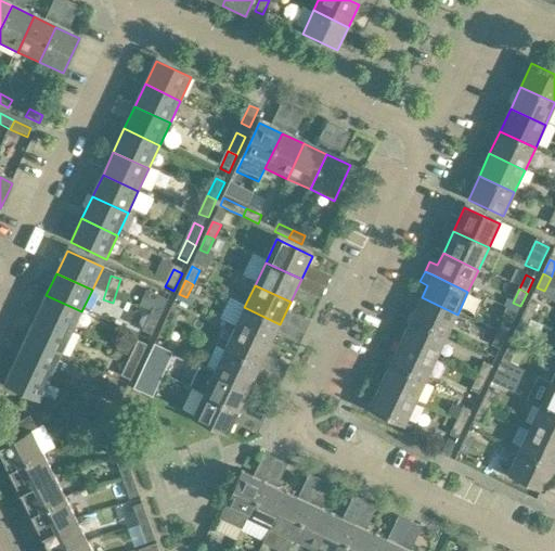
[(72,334),(81,311),(46,295),(36,318),(72,334)]
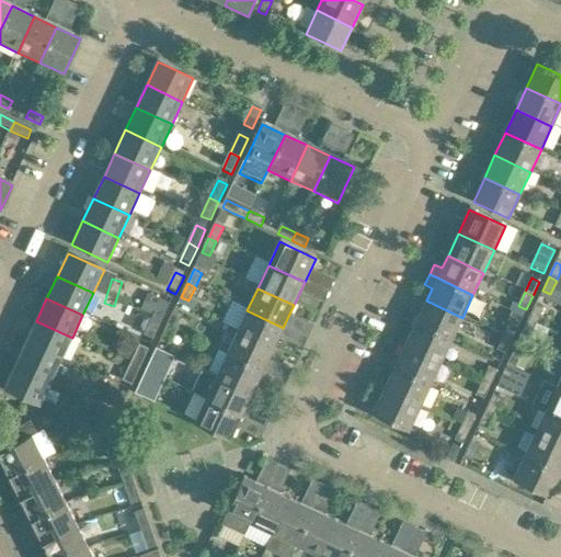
[(451,340),(462,318),(426,300),(415,324),(451,340)]
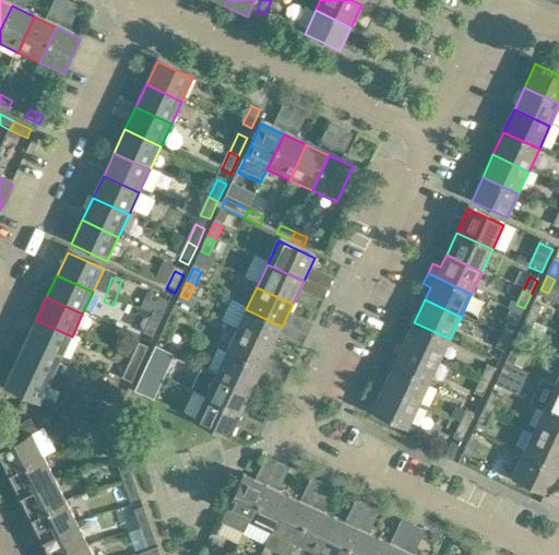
[(161,323),(169,306),(159,302),(152,319),(161,323)]
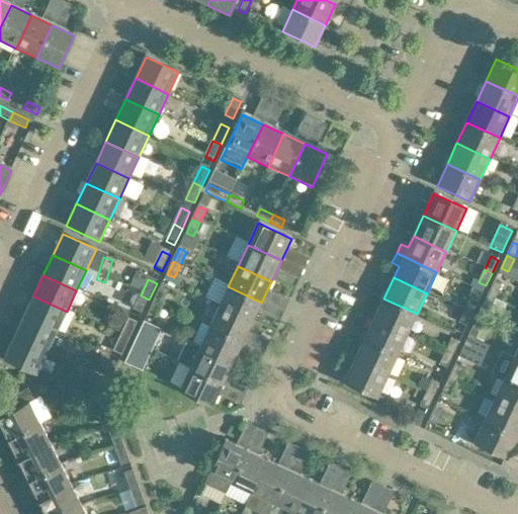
[(501,287),(494,284),(488,296),(495,301),(501,287)]
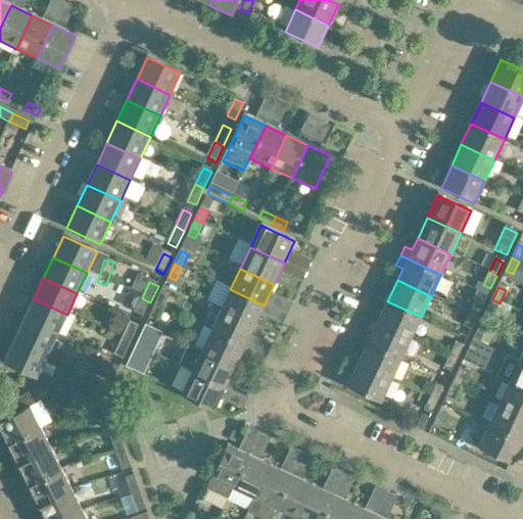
[(253,326),(264,305),(230,289),(221,311),(253,326)]
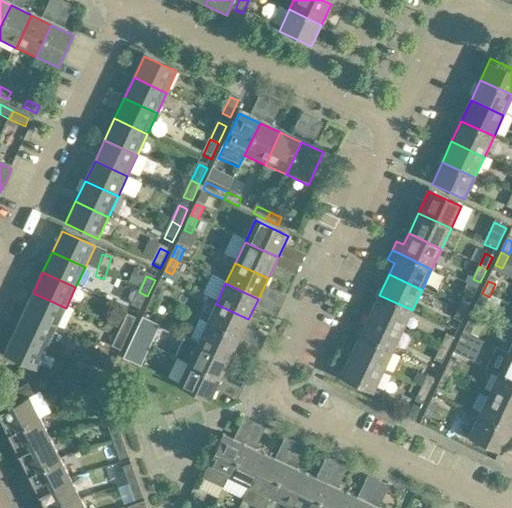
[(464,298),(460,307),(467,311),(473,298),(476,291),(466,286),(462,296),(464,298)]
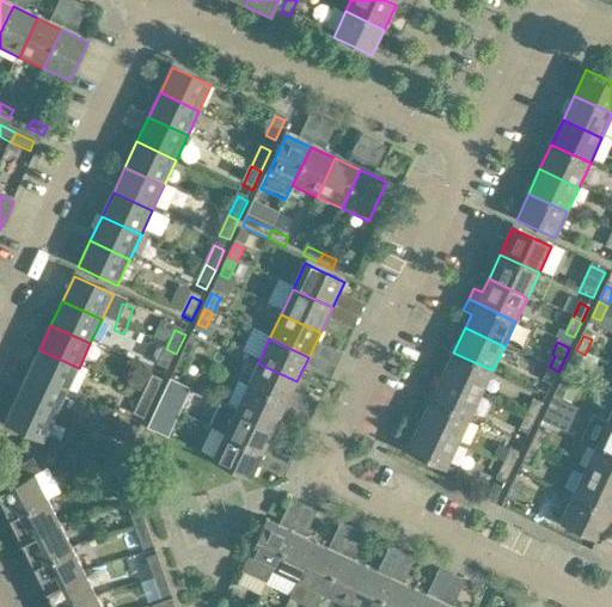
[(196,347),(188,343),(181,357),(189,362),(196,347)]
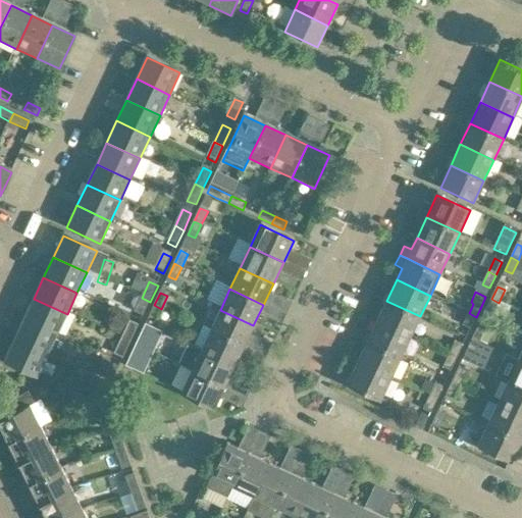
[(150,302),(142,298),(134,315),(142,319),(150,302)]
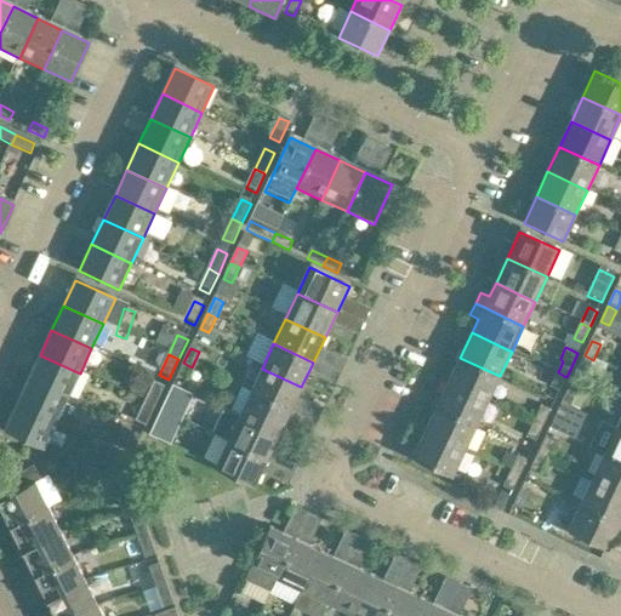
[(68,399),(80,374),(40,355),(28,381),(68,399)]
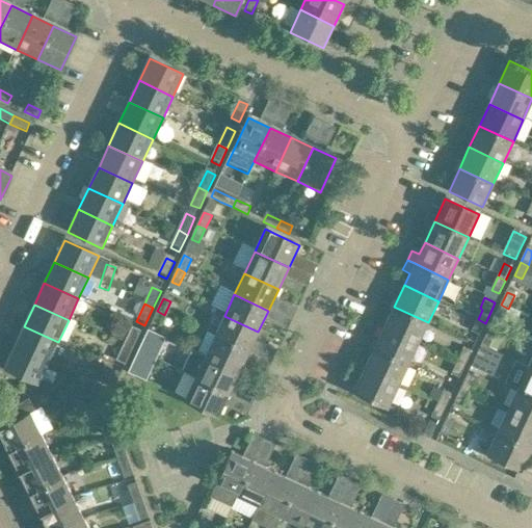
[(502,321),(508,309),(501,305),(495,318),(502,321)]
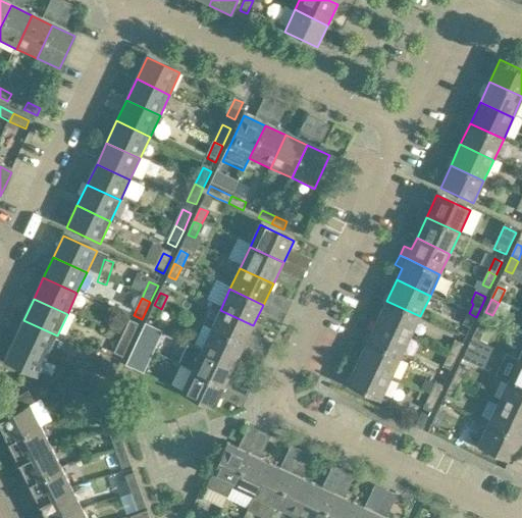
[(410,338),(420,316),(386,301),(377,322),(410,338)]
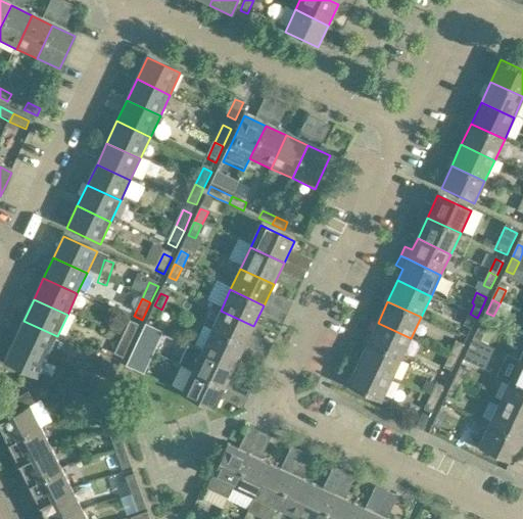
[(156,322),(161,310),(154,305),(148,319),(156,322)]
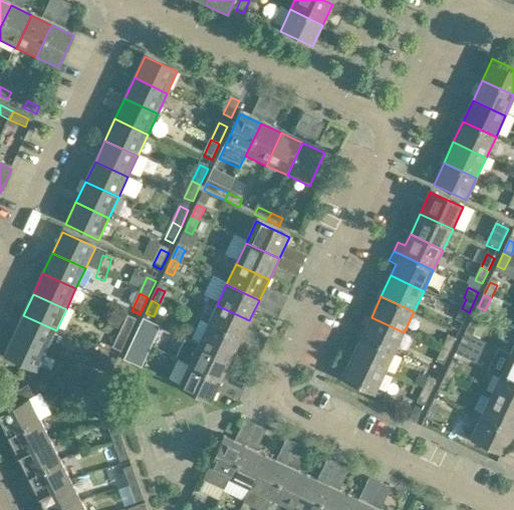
[(240,341),(249,320),(217,305),(207,325),(240,341)]
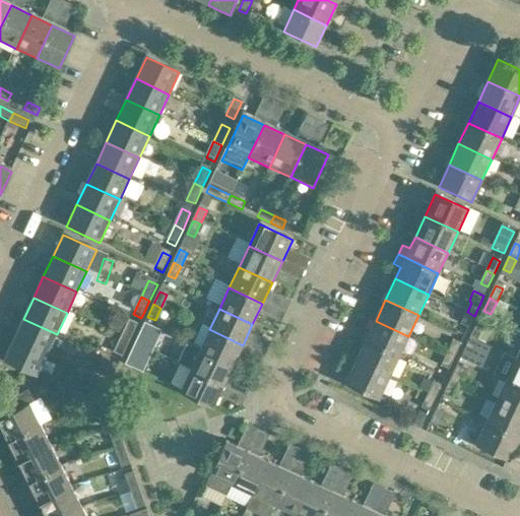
[(468,329),(474,316),(467,312),(461,325),(468,329)]
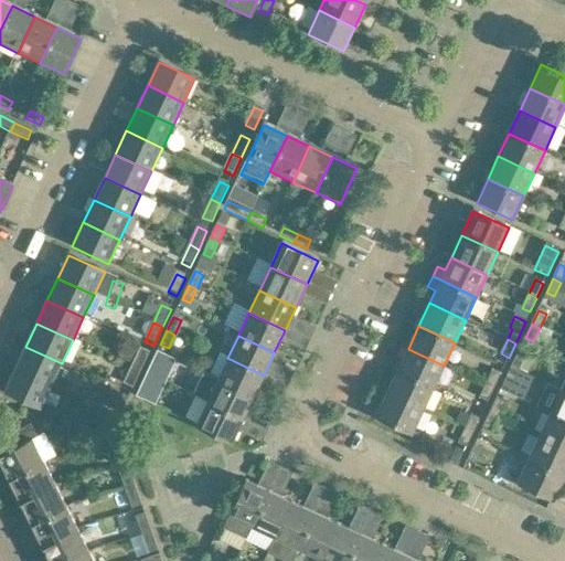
[(51,387),(62,363),(25,347),(14,369),(51,387)]
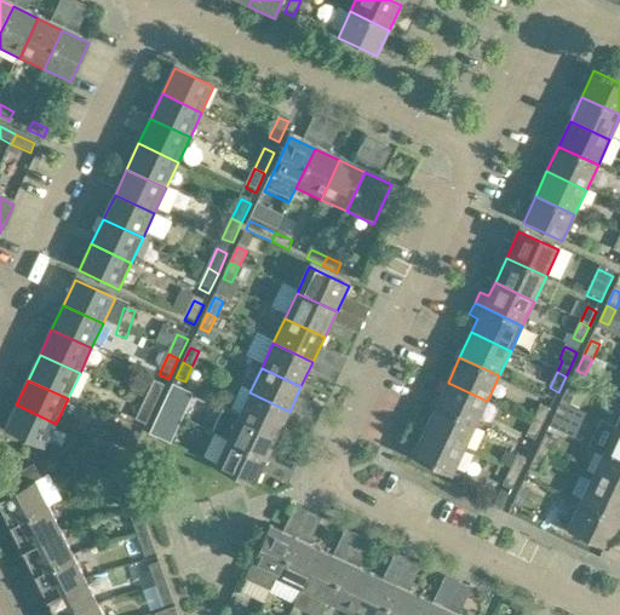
[(475,426),(487,401),(448,383),(436,407),(475,426)]
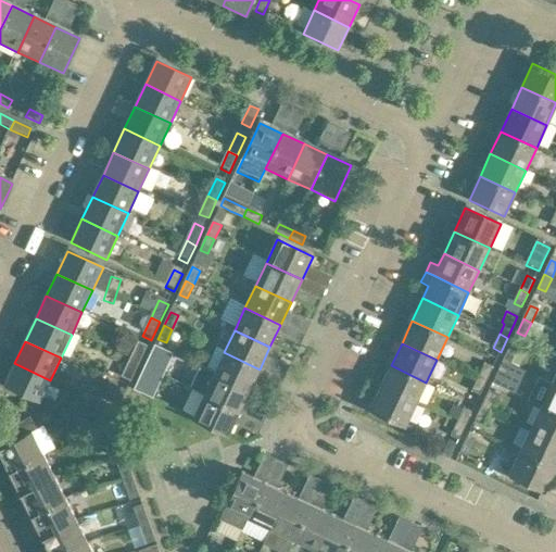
[(139,367),(147,350),(138,346),(129,363),(139,367)]
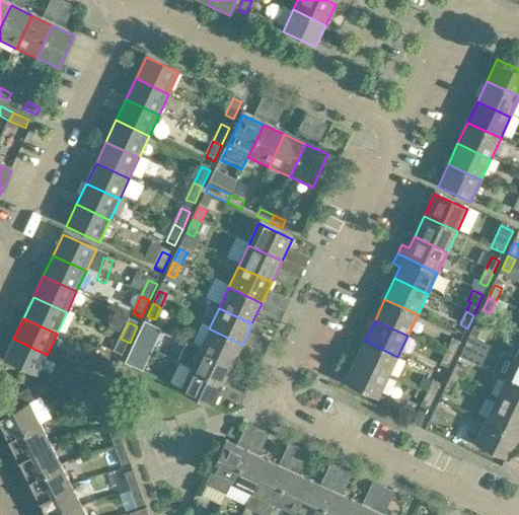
[(489,333),(483,329),(474,326),(469,339),(476,343),(483,346),(489,333)]
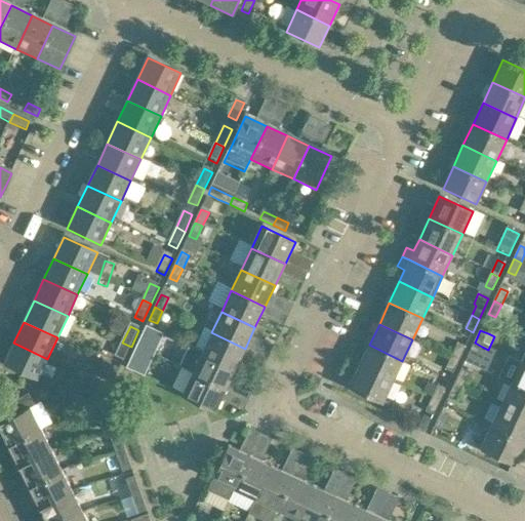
[(235,370),(245,349),(211,332),(201,354),(235,370)]
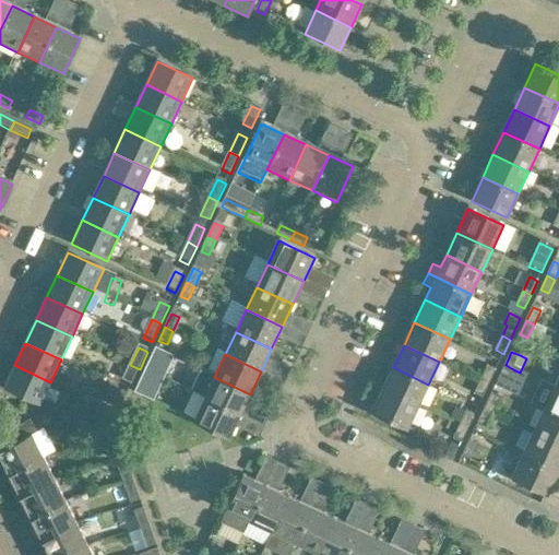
[(158,362),(151,358),(144,373),(152,376),(158,362)]
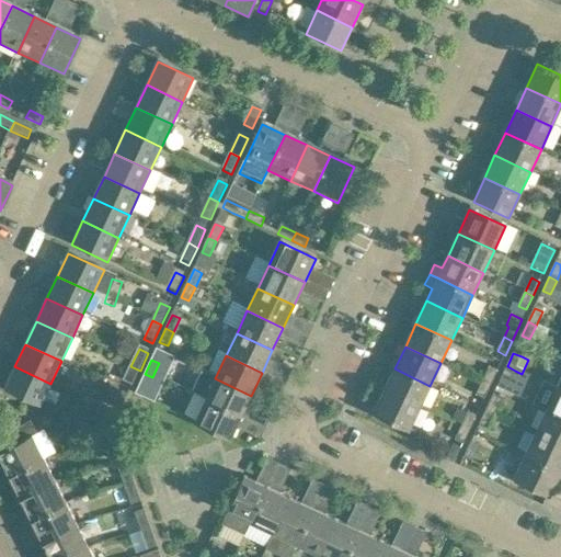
[(39,407),(50,384),(14,366),(3,390),(39,407)]
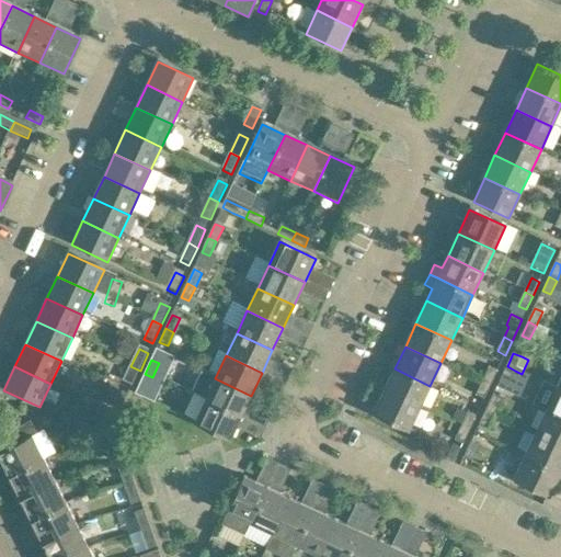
[(132,388),(140,371),(130,366),(123,384),(132,388)]
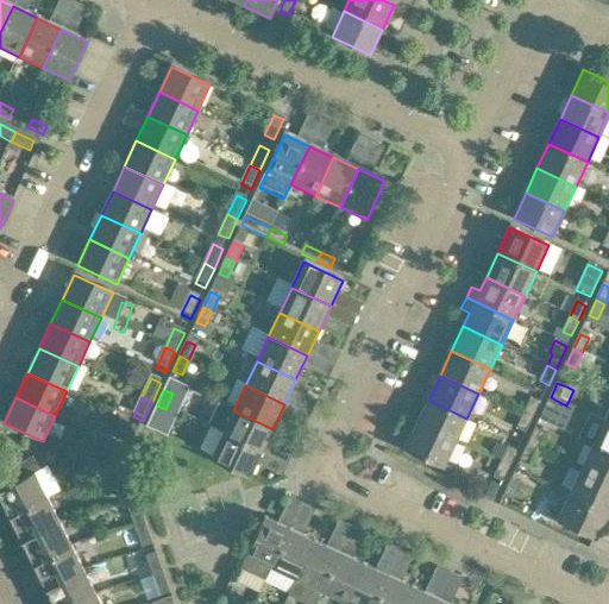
[(552,417),(559,402),(551,397),(542,413),(552,417)]
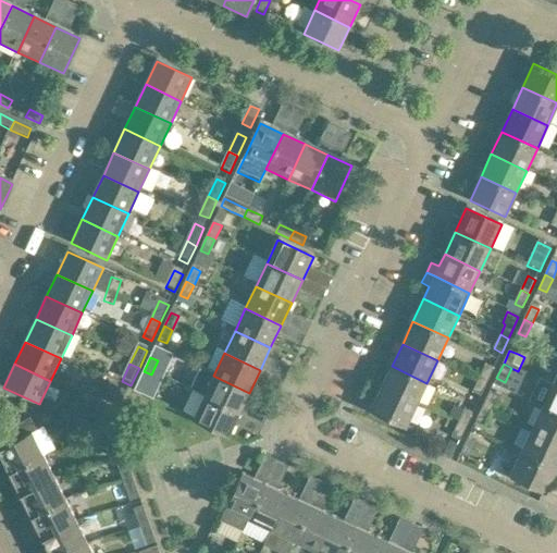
[(417,405),(426,383),(392,366),(381,389),(417,405)]
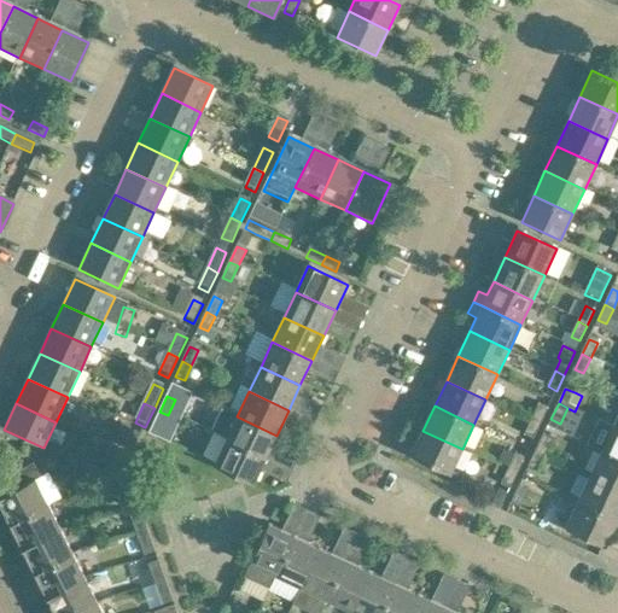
[(541,425),(548,409),(538,406),(531,421),(541,425)]
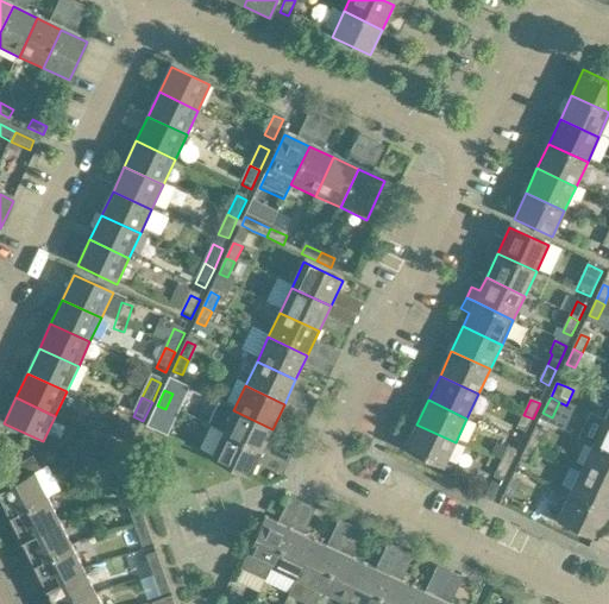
[(272,429),(233,410),(218,403),(206,428),(223,435),(261,453),(272,429)]
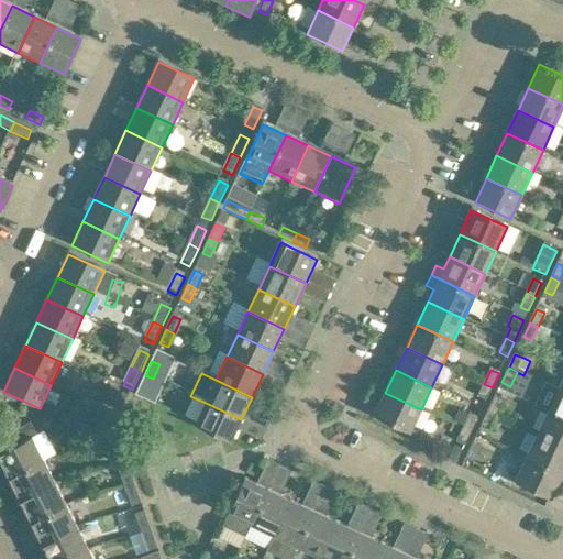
[(146,393),(153,379),(145,375),(139,388),(146,393)]
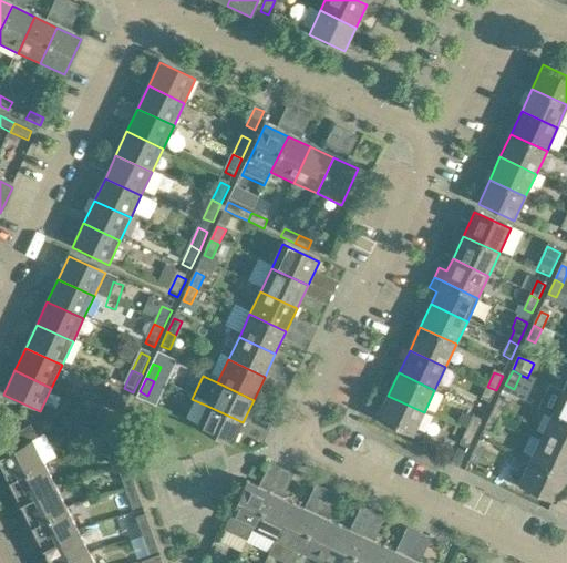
[(490,405),(496,390),(487,387),(481,400),(490,405)]
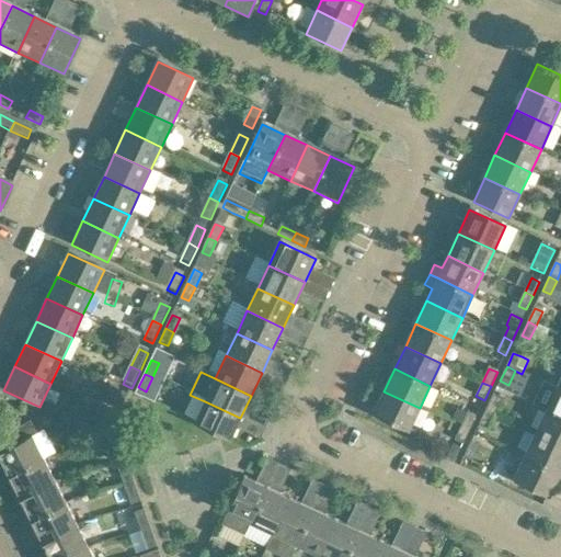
[(560,390),(557,389),(546,412),(560,419),(560,390)]
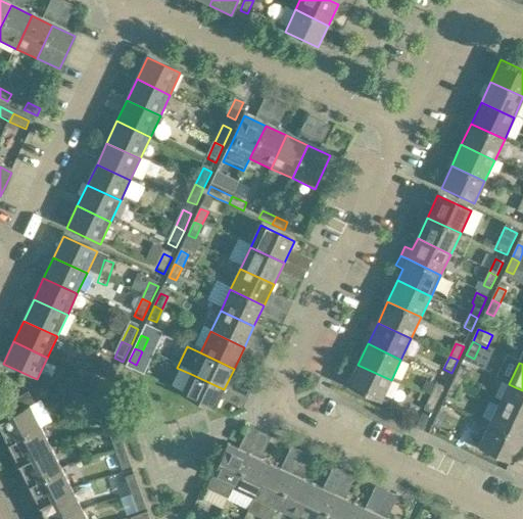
[(381,403),(391,380),(358,365),(347,386),(381,403)]
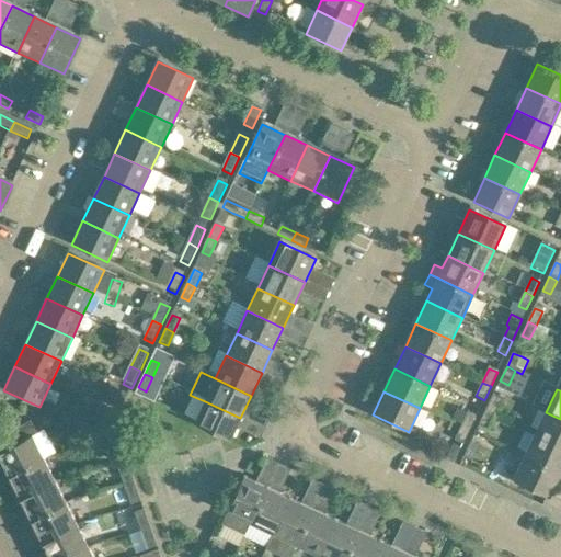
[(119,416),(127,398),(118,394),(110,412),(119,416)]
